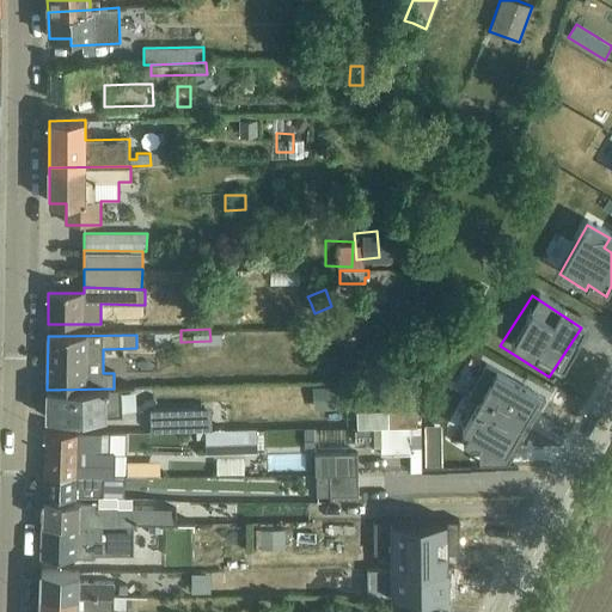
[(140,353),(118,352),(117,367),(139,368),(140,353)]
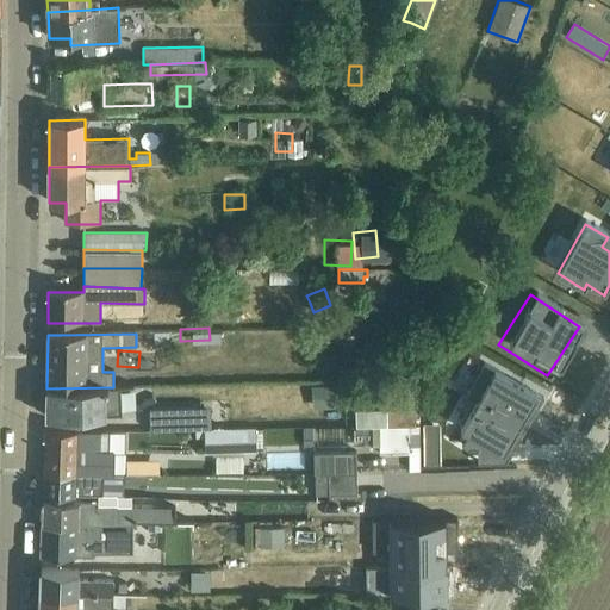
[(477,402),(527,430),(545,400),(484,366),(467,397),(477,402)]
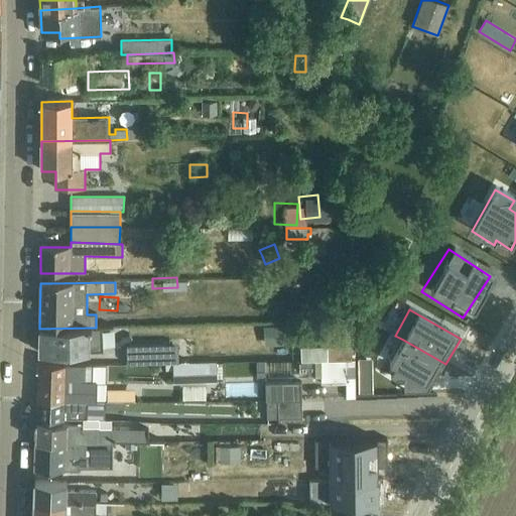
[(276,321),(254,324),(255,342),(277,341),(276,321)]
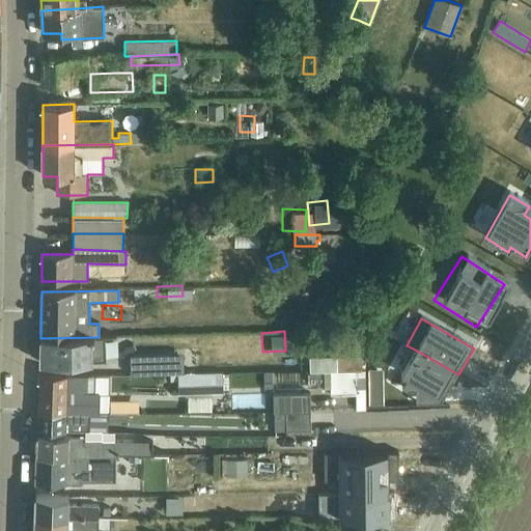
[(99,337),(40,338),(39,364),(92,364),(92,361),(105,361),(105,337),(99,337)]
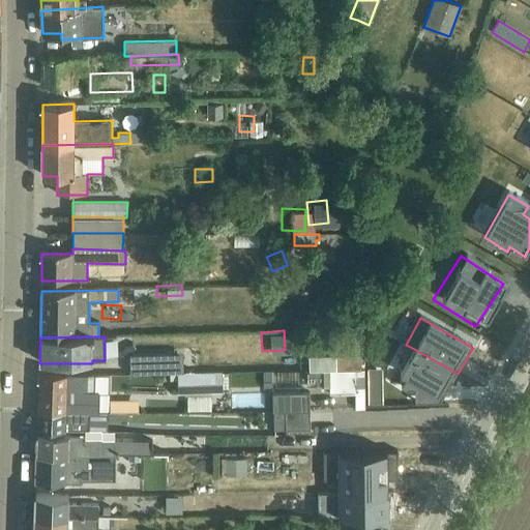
[(323,371),(360,371),(360,356),(364,356),(364,345),(352,346),(352,356),(308,357),(307,371),(323,371)]
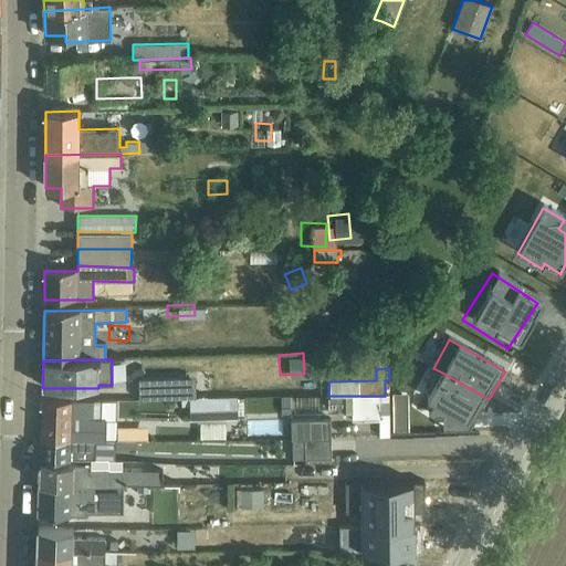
[(489,399),(442,373),(427,399),(436,405),(429,416),(435,419),(443,419),(470,418),(473,413),(479,417),(489,399)]
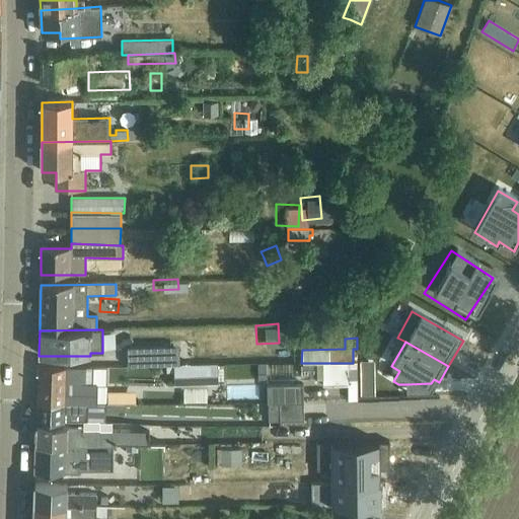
[(173,365),(179,365),(178,347),(127,347),(127,366),(173,365)]
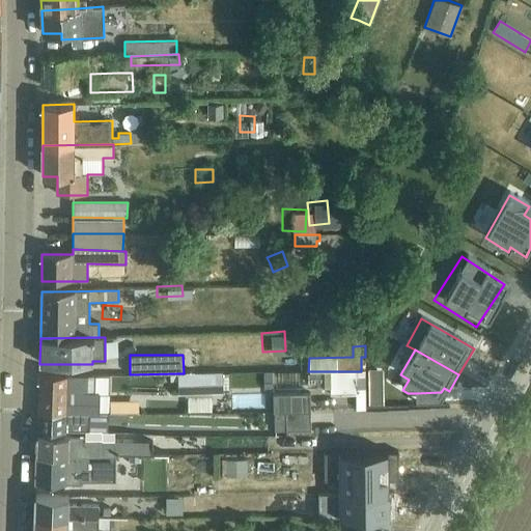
[(324,371),(308,371),(309,385),(325,384),(325,388),(330,389),(330,395),(356,395),(356,410),(361,410),(361,371),(324,371)]
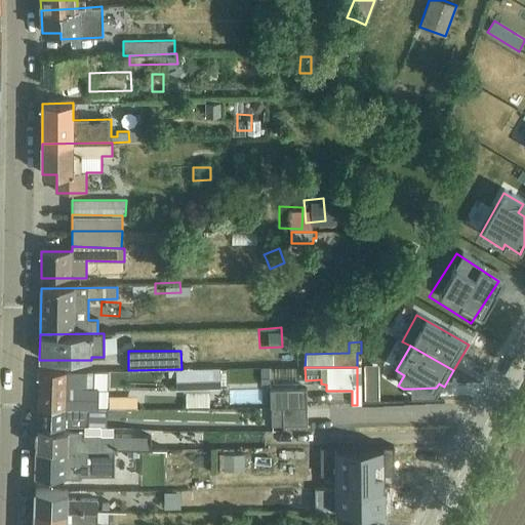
[(182,369),(175,369),(175,375),(175,390),(220,390),(220,369),(182,369)]
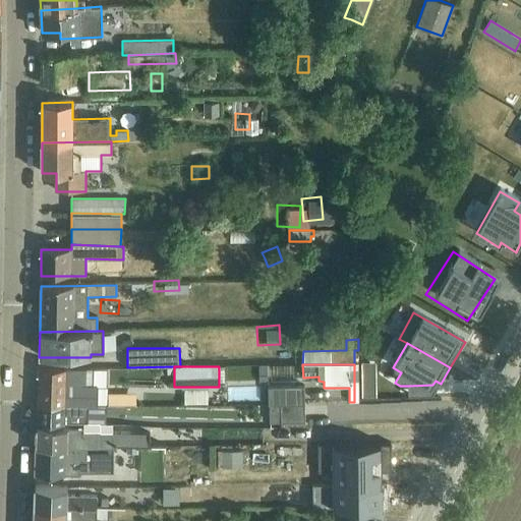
[(38,405),(64,405),(65,385),(92,386),(93,367),(39,368),(38,385),(38,405)]
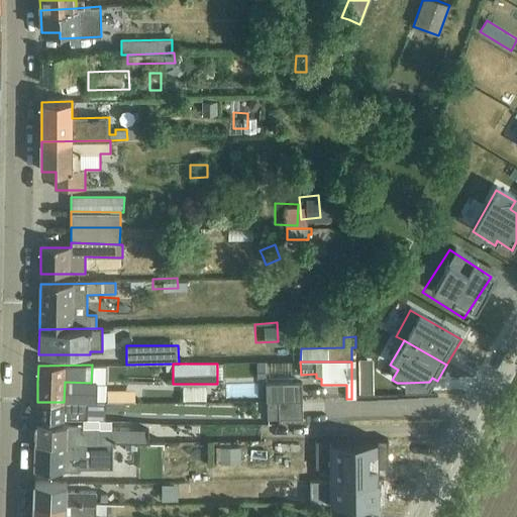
[(64,402),(87,402),(96,402),(104,402),(106,365),(92,365),(91,383),(65,382),(64,402)]
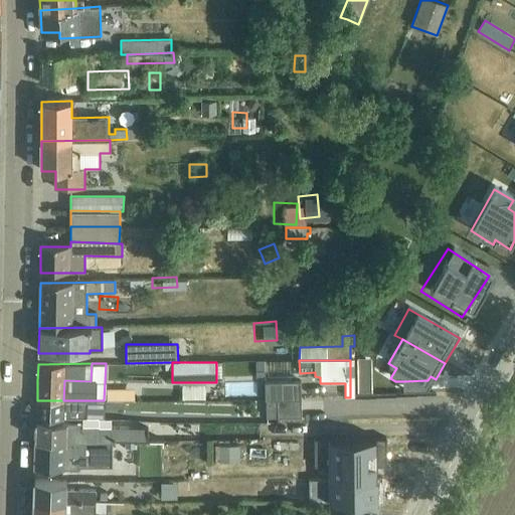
[(427,380),(403,381),(403,393),(427,392),(427,380)]
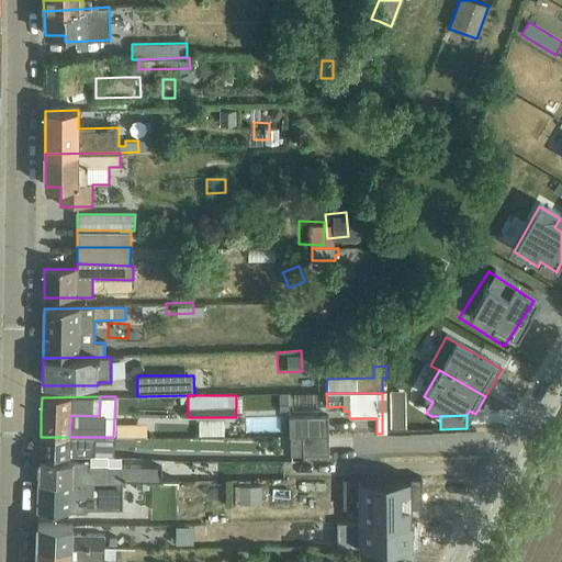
[(290,437),(327,437),(327,416),(290,417),(289,437),(290,437)]
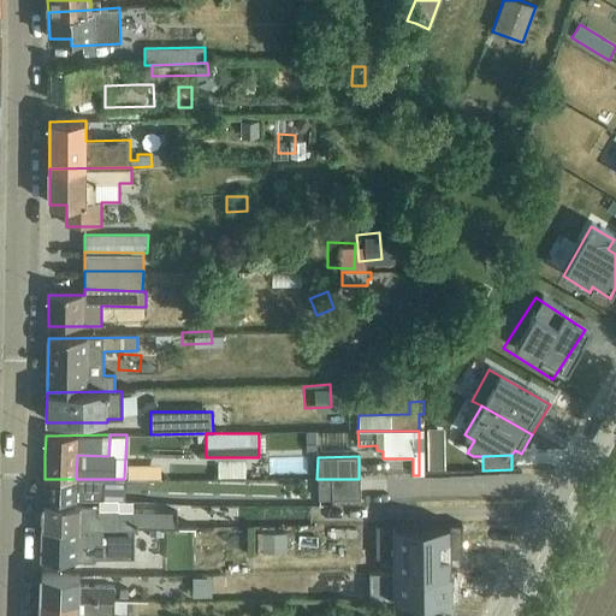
[(244,461),(218,461),(218,478),(246,477),(244,461)]
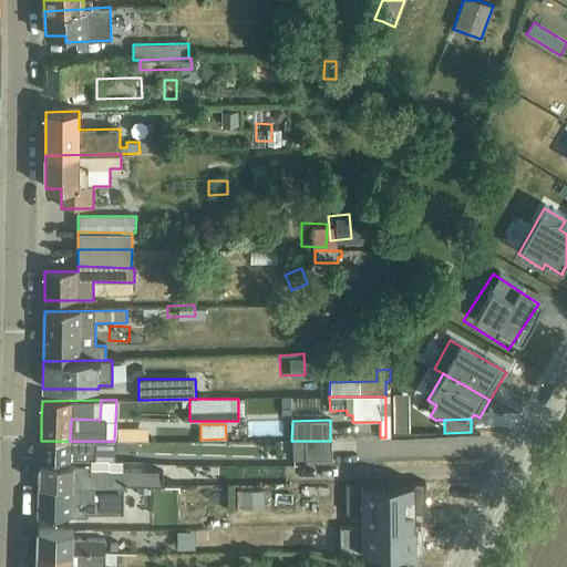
[(40,461),(94,461),(95,441),(70,441),(41,441),(40,461)]
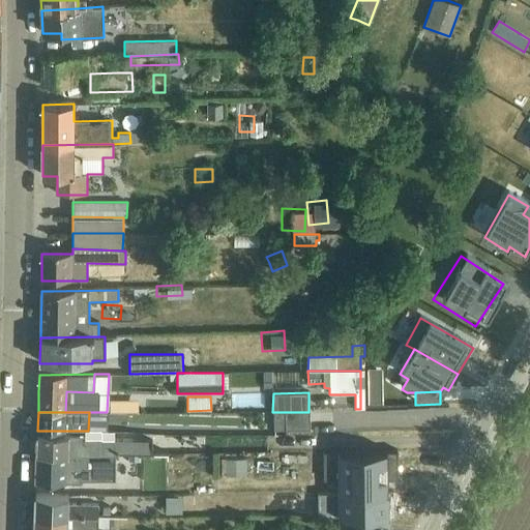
[(308,412),(273,412),(274,431),(308,430),(308,412)]
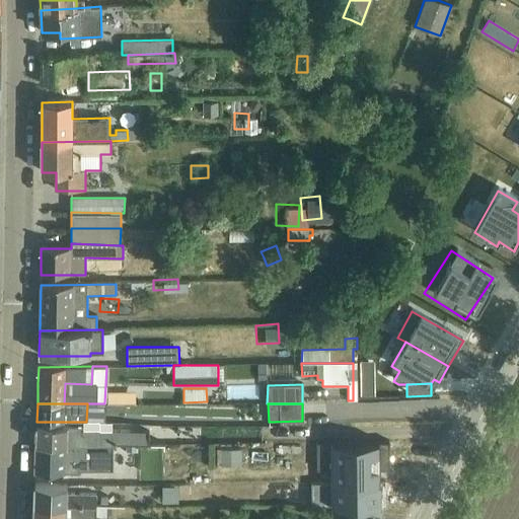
[(35,444),(113,445),(148,445),(149,432),(112,431),(112,424),(86,422),(36,422),(35,444)]
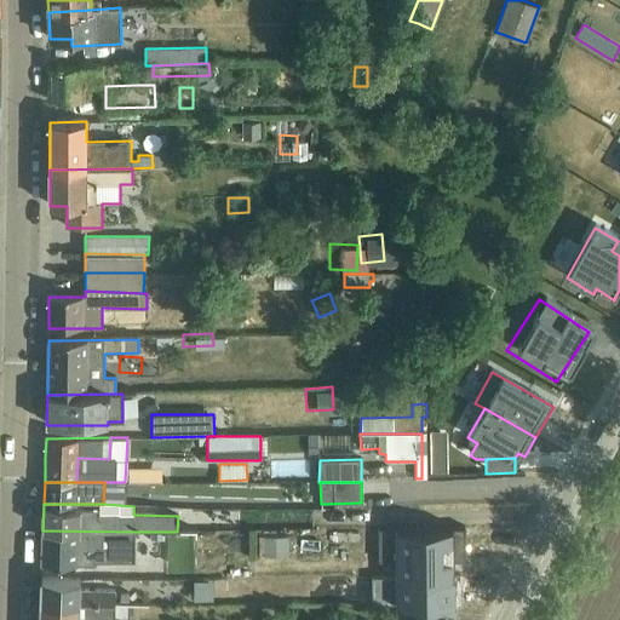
[(367,526),(366,561),(382,562),(380,586),(446,589),(448,528),(367,526)]
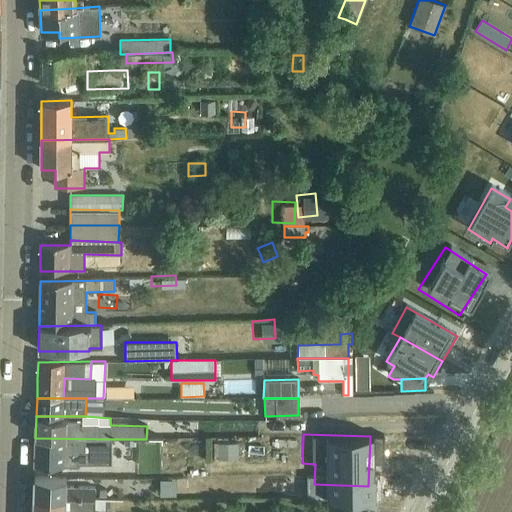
[(111,439),(35,438),(34,466),(77,468),(77,463),(110,464),(111,439)]
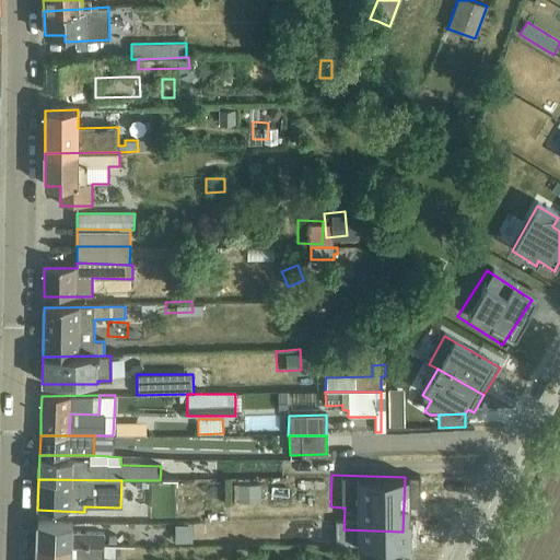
[(260,485),(237,485),(237,489),(237,502),(260,502),(260,485)]
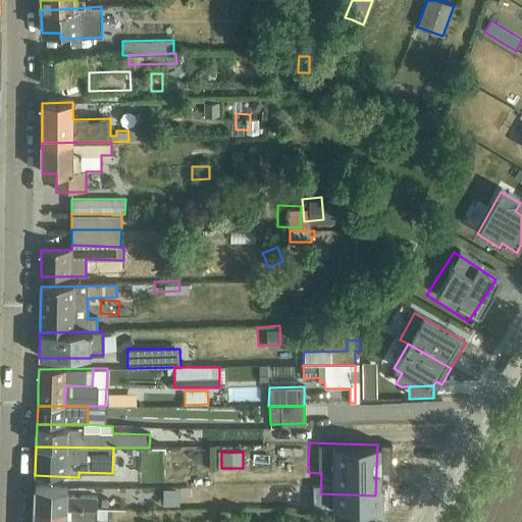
[(269,473),(269,485),(285,485),(285,474),(269,473)]
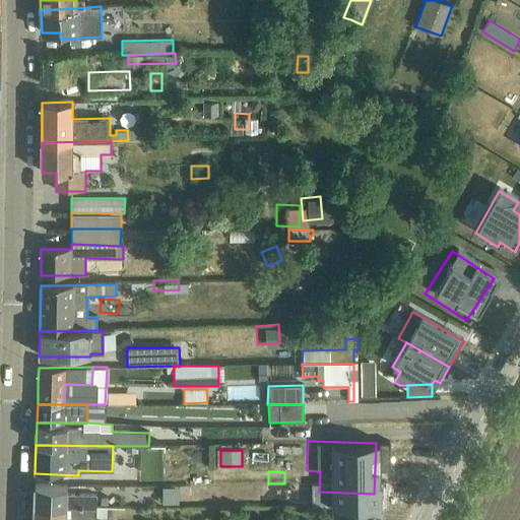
[(34,506),(96,508),(95,497),(67,496),(67,485),(35,485),(34,506)]
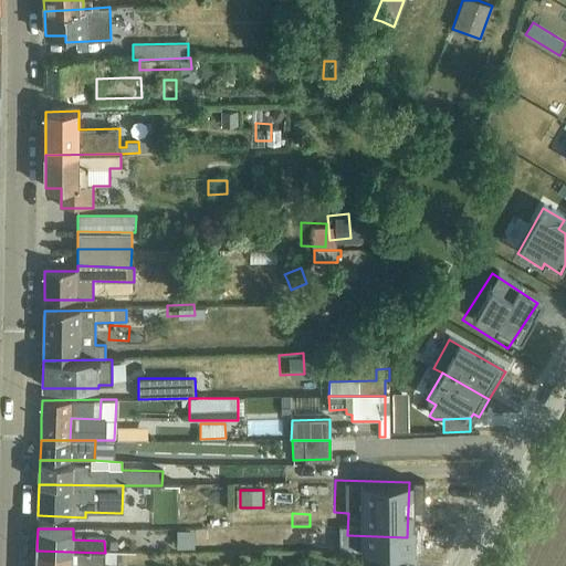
[(194,532),(178,532),(178,548),(194,548),(194,532)]
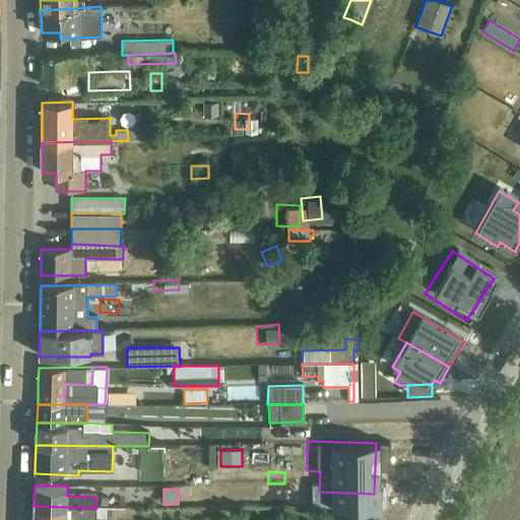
[(33,519),(95,519),(96,508),(34,506),(33,519)]
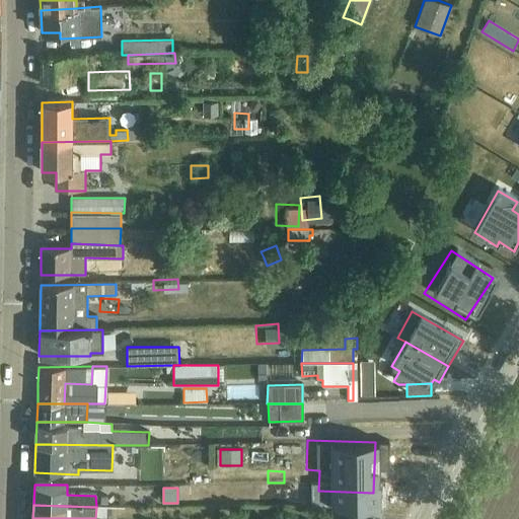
[(381,518),(382,507),(360,507),(360,518),(381,518)]
